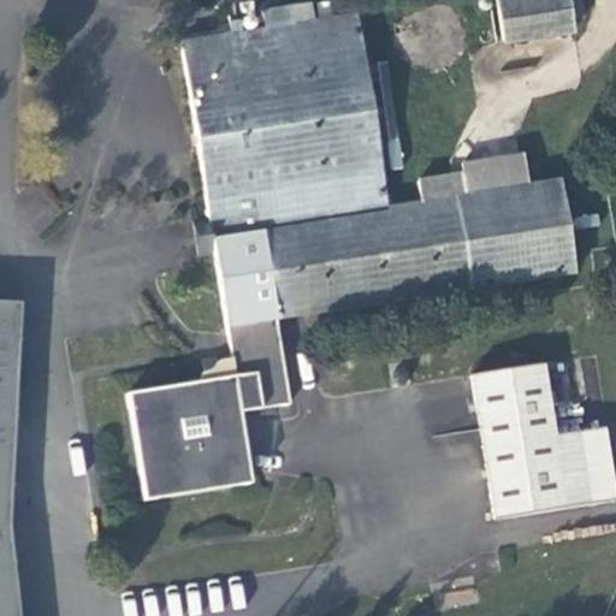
[(567,0),(496,0),(501,41),(572,33),(567,0)]
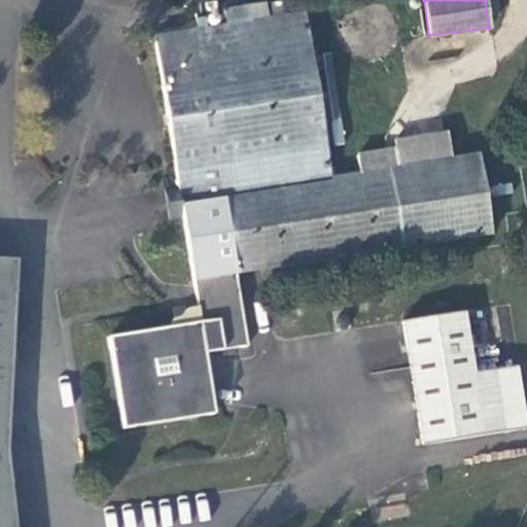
[(182,245),(190,305),(165,309),(168,329),(106,339),(119,432),(210,420),(202,359),(242,354),(231,277),(485,241),(475,169),(448,173),(444,146),(390,153),(391,162),(353,167),(355,185),(326,189),(303,20),(248,28),(245,11),(208,16),(210,33),(185,36),(184,25),(174,27),(175,36),(153,39),(174,185),(176,201),(178,218),(182,245)]
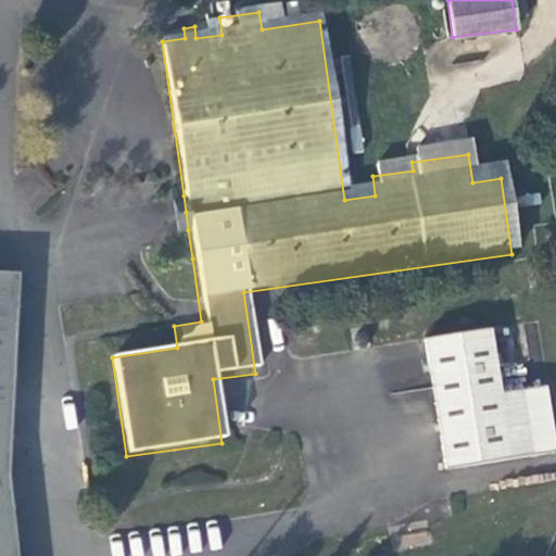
[(184,196),(169,198),(174,232),(188,230),(186,212),(184,196)]
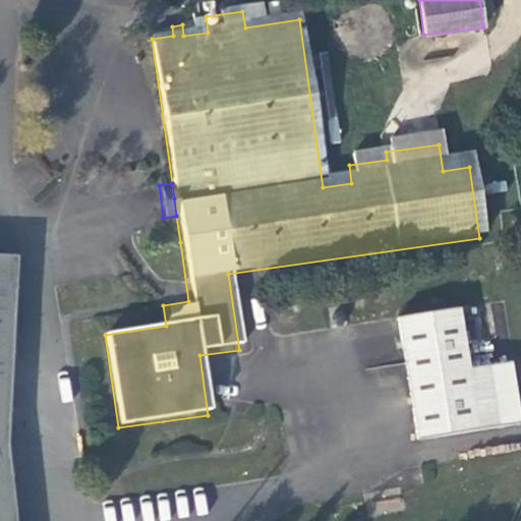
[(19,256),(0,254),(0,520),(16,520),(9,446),(19,256)]
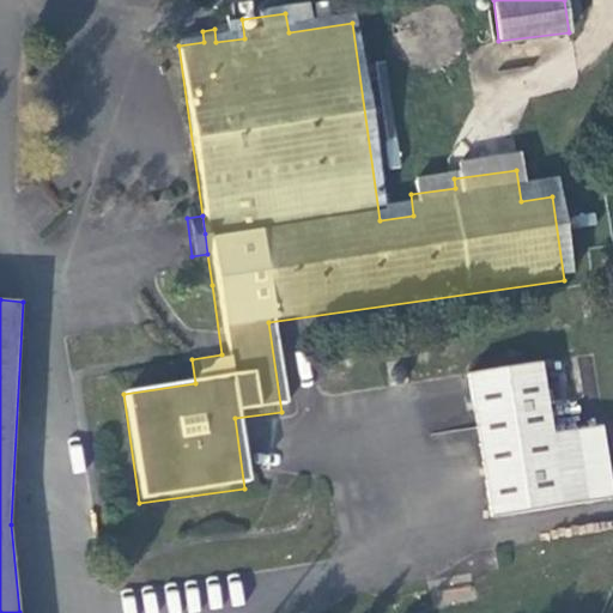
[(557,434),(546,360),(468,375),(489,520),(612,501),(612,468),(605,425),(557,434)]
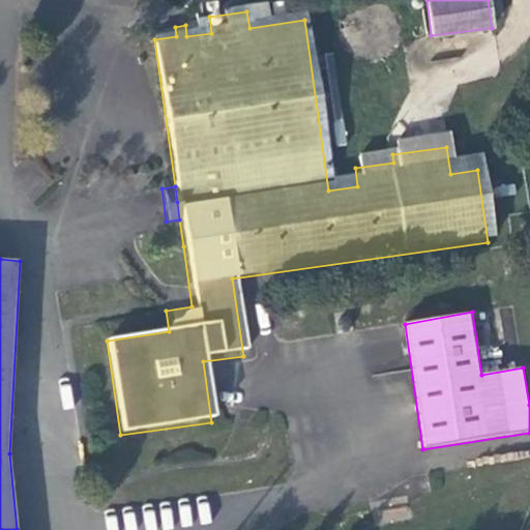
All buildings are outlined.
